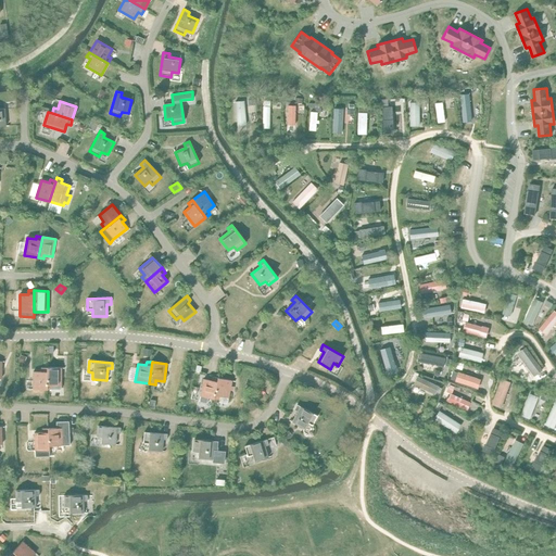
[(47,390),(47,368),(41,368),(41,371),(34,371),(33,390),(47,390)]
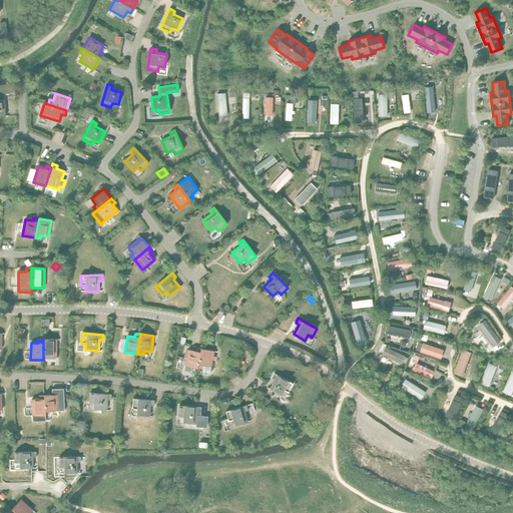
[(56,340),(43,340),(43,360),(56,360),(56,356),(56,340)]
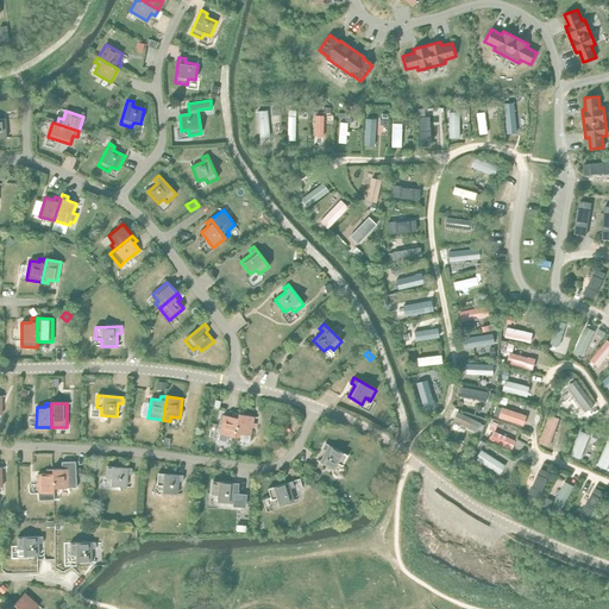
[(234,437),(239,414),(233,413),(232,416),(223,415),(219,434),(234,437)]
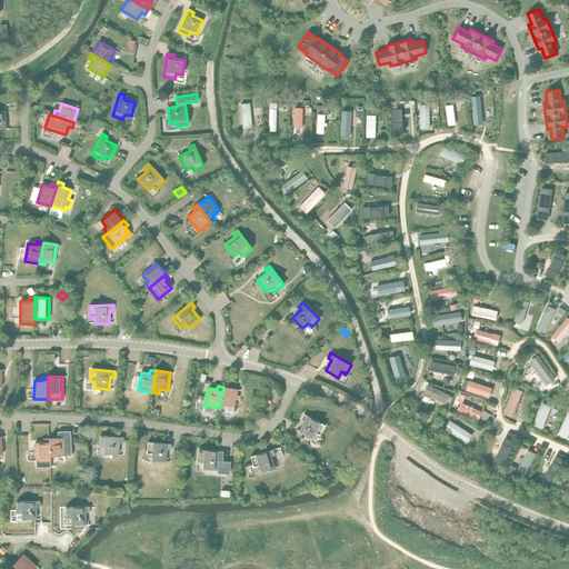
[(237,389),(223,387),(219,408),(225,409),(226,406),(233,407),(237,389)]
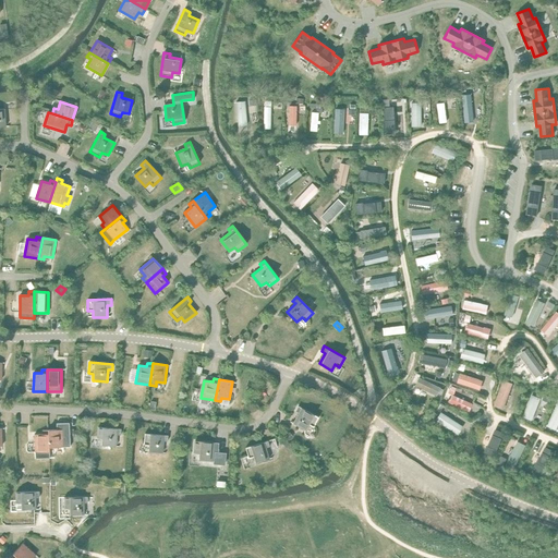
[(299,413),(293,424),(306,431),(308,425),(313,427),(318,417),(298,407),(295,411),(299,413)]
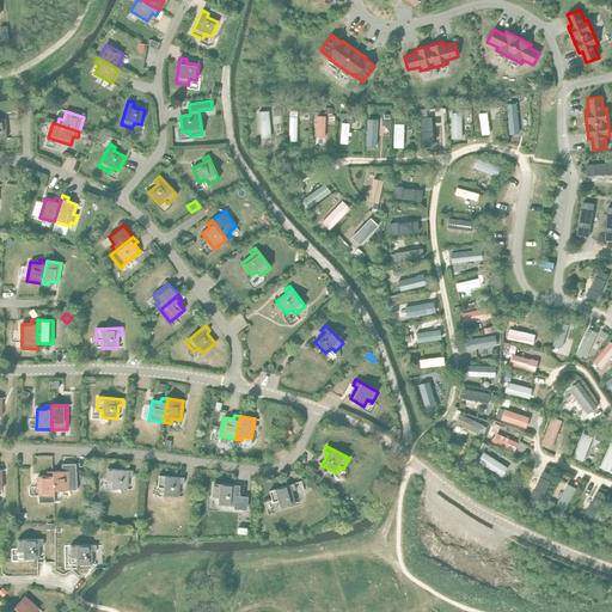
[(62,471),(53,472),(54,491),(77,490),(77,464),(62,464),(62,471)]
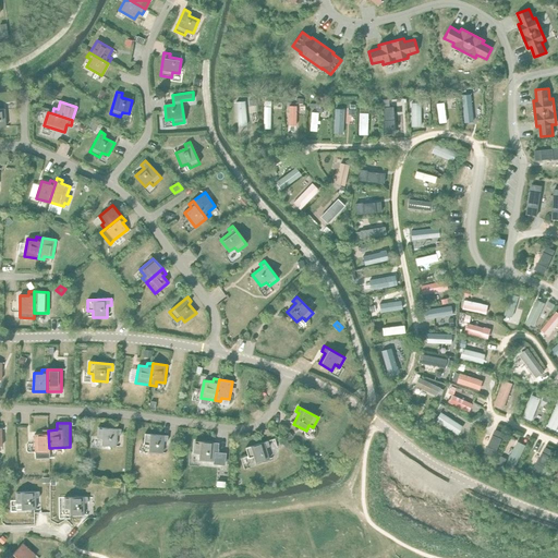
[(98,427),(97,438),(102,438),(101,445),(116,447),(117,435),(121,435),(121,429),(98,427)]
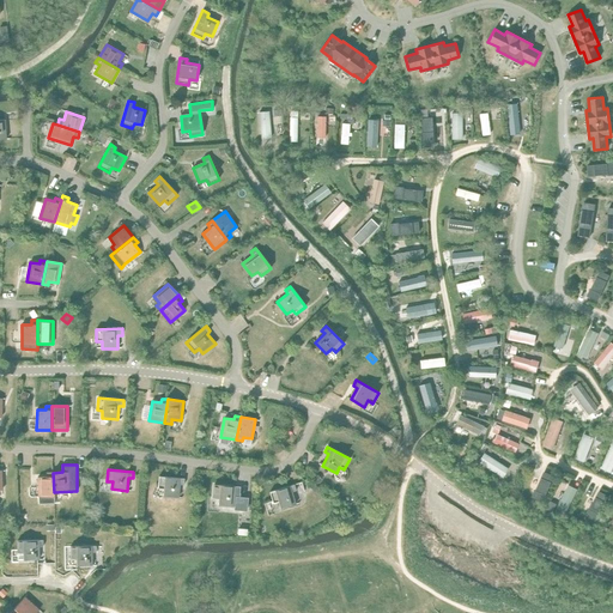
[(40,504),(54,503),(54,492),(53,473),(47,473),(47,477),(38,478),(40,504)]
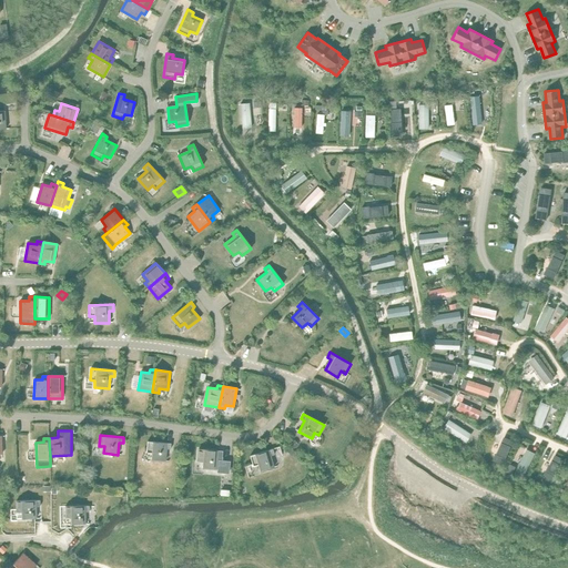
[(148,442),(146,453),(152,453),(151,459),(165,460),(166,449),(171,449),(171,444),(148,442)]
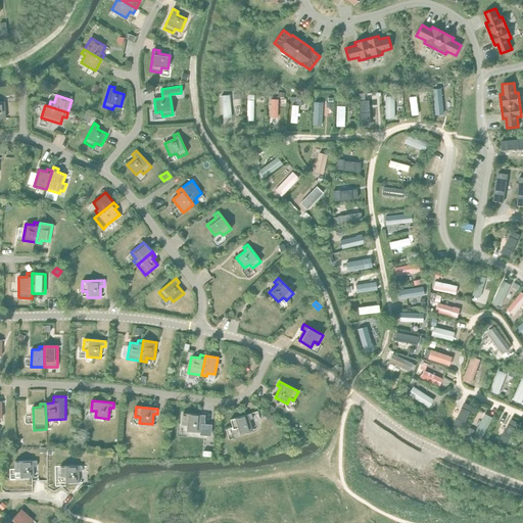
[(267,412),(264,415),(269,421),(272,418),(267,412)]
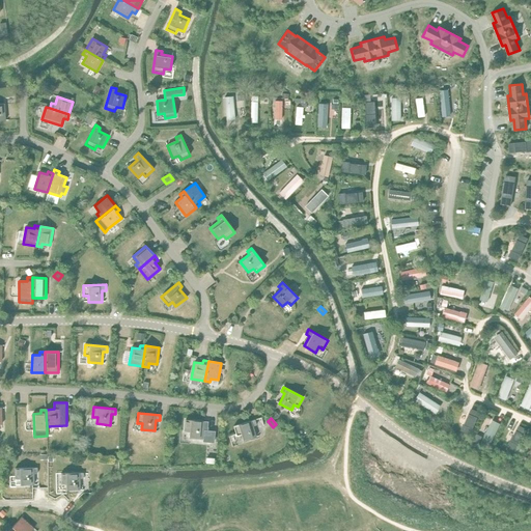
[(186,420),(185,430),(190,431),(189,438),(202,439),(203,439),(203,441),(214,442),(215,431),(206,431),(207,422),(186,420)]
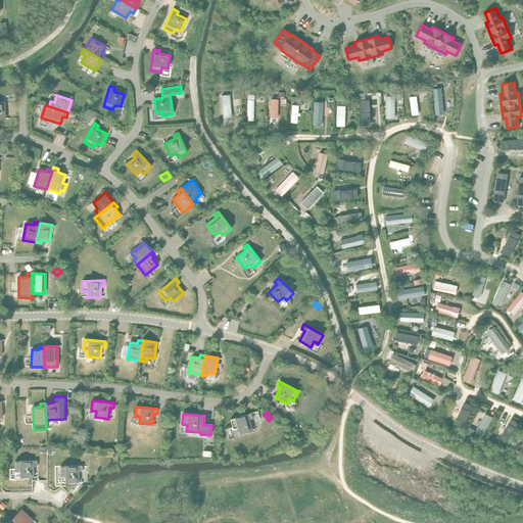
[(251,414),(230,420),(233,430),(238,428),(239,434),(252,430),(249,420),(252,419),(251,414)]
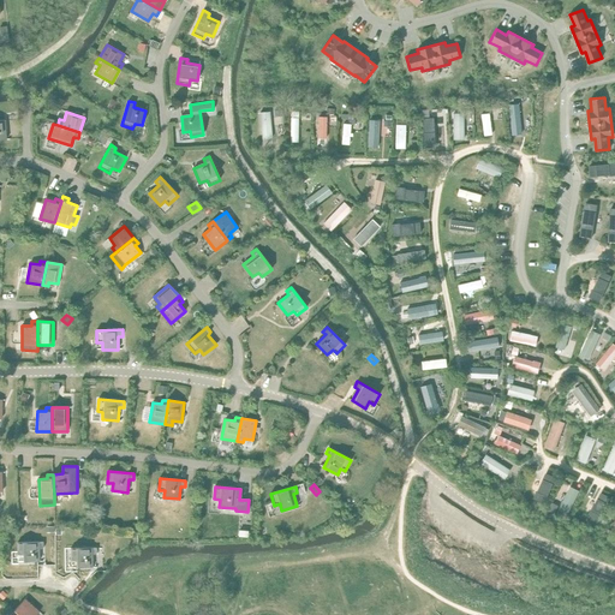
[(43,542),(18,543),(18,555),(23,555),(23,562),(40,561),(39,549),(43,549),(43,542)]
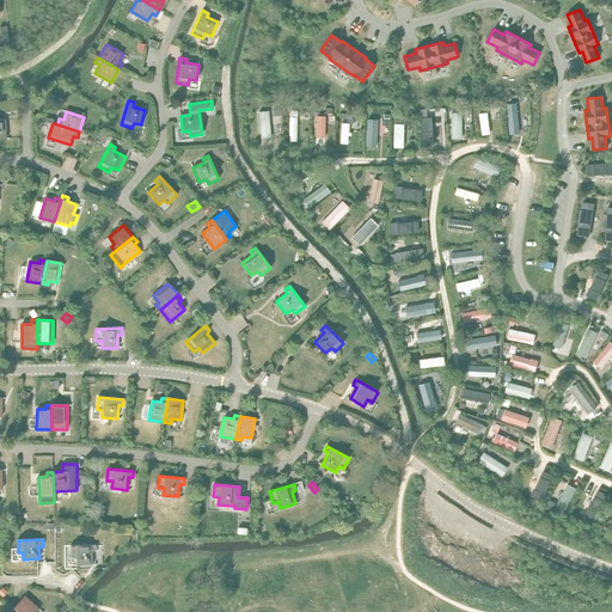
[(96,545),(71,545),(71,558),(77,557),(77,564),(92,564),(92,551),(96,551),(96,545)]
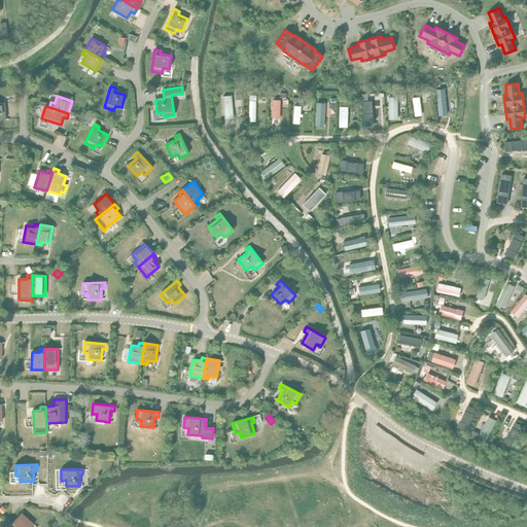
[(11,524),(15,526),(31,526),(34,524),(22,513),(11,524)]
